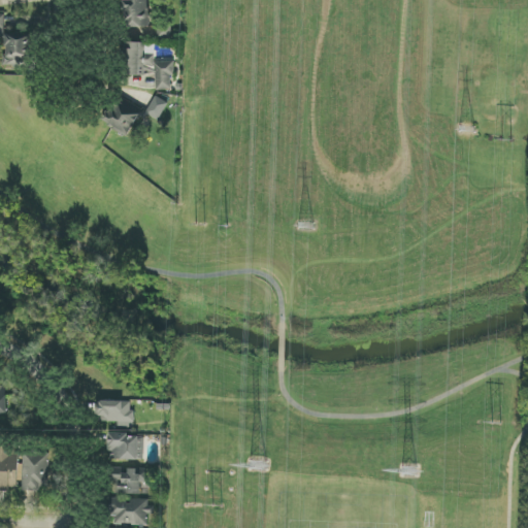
[(150,27),(149,0),(125,0),(127,28),(150,27)]
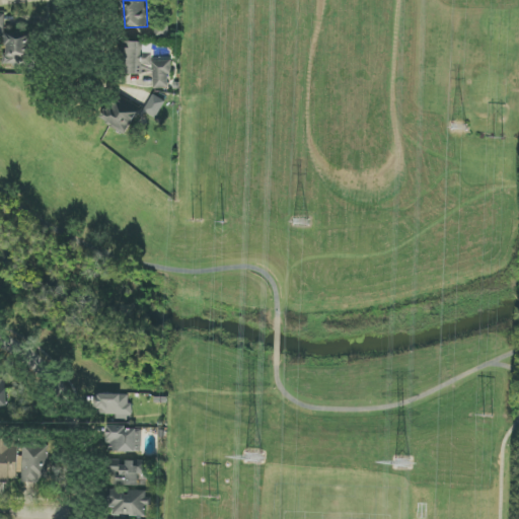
[(5,64),(29,65),(30,34),(6,34),(5,64)]
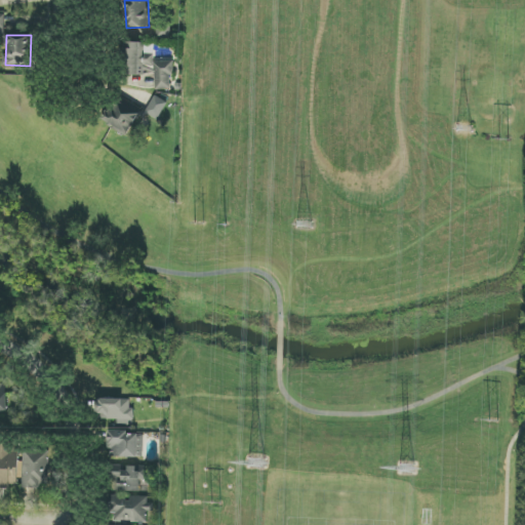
[(156,90),(170,89),(170,75),(174,75),(173,58),(155,59),(154,48),(140,48),(140,42),(125,43),(127,76),(145,75),(145,73),(155,72),(156,90)]
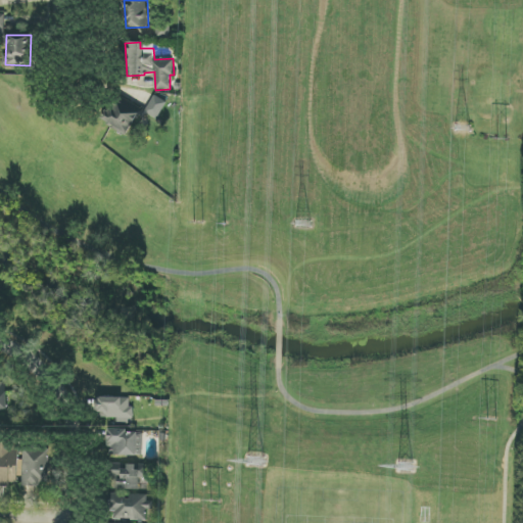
[(128,135),(139,112),(158,121),(168,101),(154,95),(145,113),(113,98),(102,123),(128,135)]
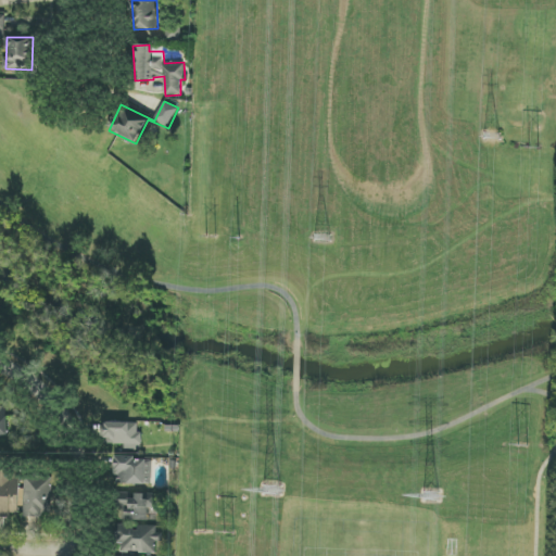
[(138,424),(103,422),(103,444),(125,445),(125,450),(141,451),(141,432),(138,432),(138,424)]
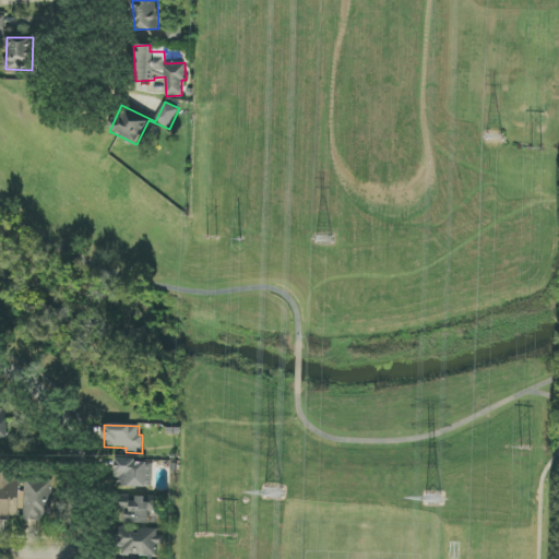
[(153,488),(153,461),(116,460),(116,487),(153,488)]
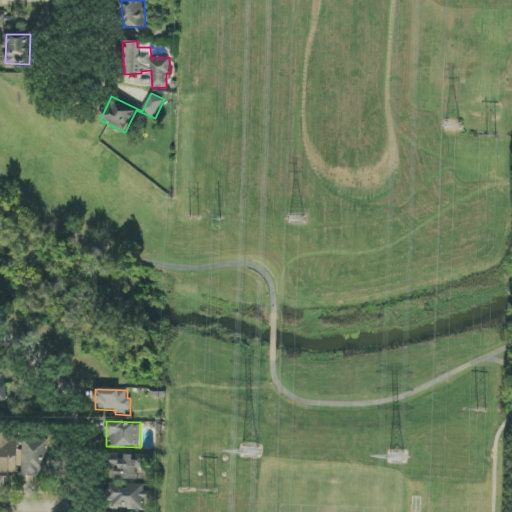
[(0,475),(17,476),(18,432),(0,431),(0,475)]
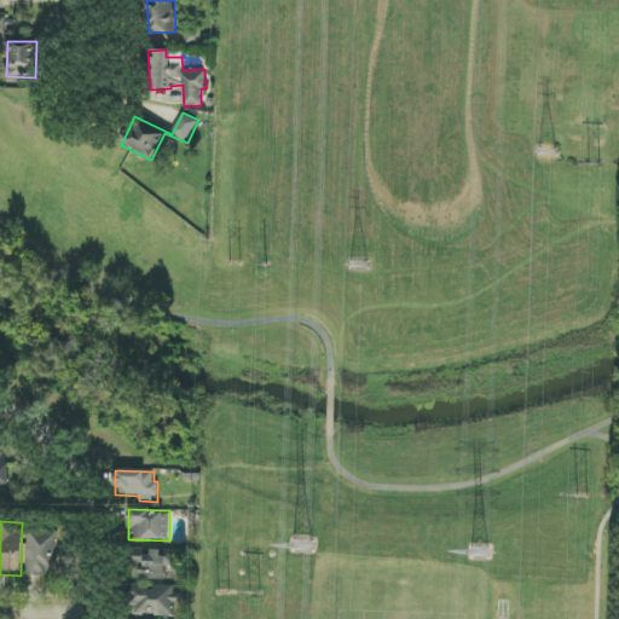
[(25,574),(57,576),(58,530),(27,530),(25,574)]
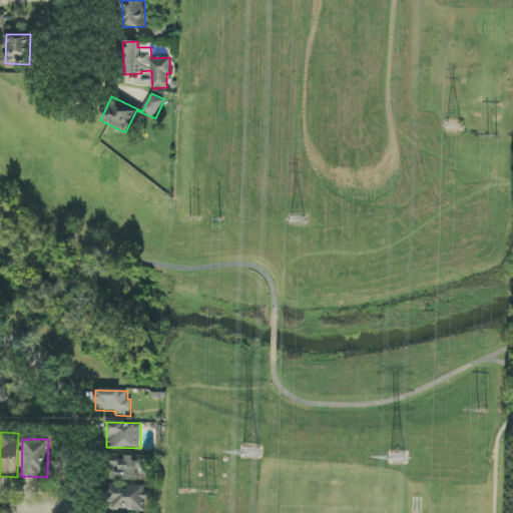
[(107,510),(144,510),(144,500),(147,500),(147,486),(127,486),(127,483),(137,483),(137,469),(145,469),(145,456),(122,456),(108,456),(107,510)]
